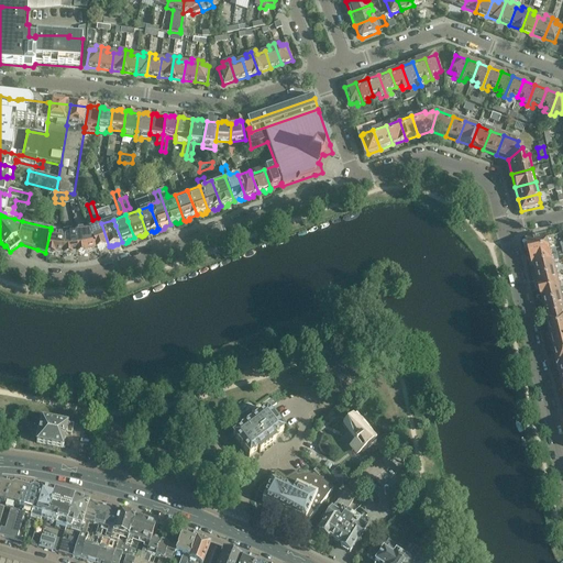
[(88,227),(89,228),(97,250),(98,250),(100,251),(103,250),(103,247),(109,246),(101,223),(100,222),(88,227)]
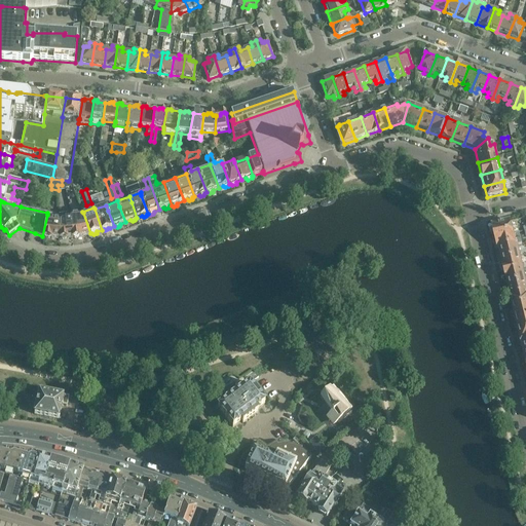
[(78,215),(71,216),(73,237),(74,237),(75,238),(78,237),(79,236),(80,236),(90,233),(83,213),(78,215)]
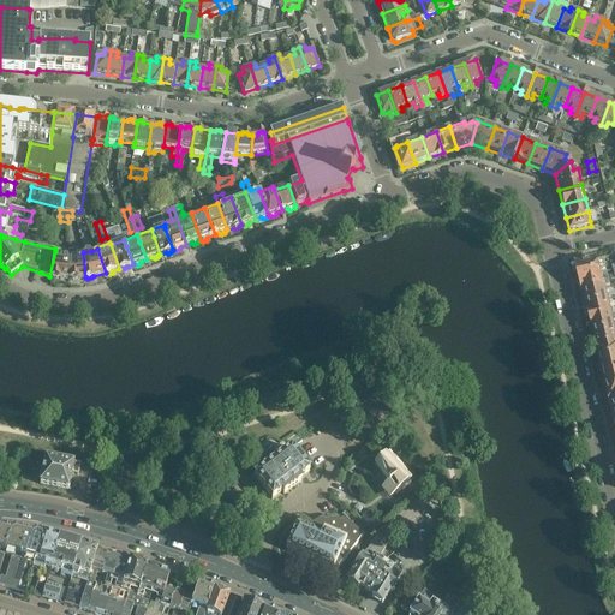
[(55,251),(49,276),(51,278),(53,278),(54,279),(58,279),(59,278),(70,279),(69,254),(55,251)]
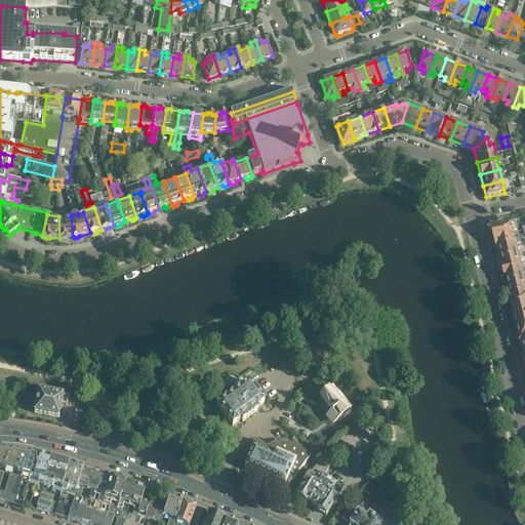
[(67,215),(58,216),(59,238),(62,238),(63,239),(66,239),(67,237),(69,237),(73,237),(71,215),(67,215)]
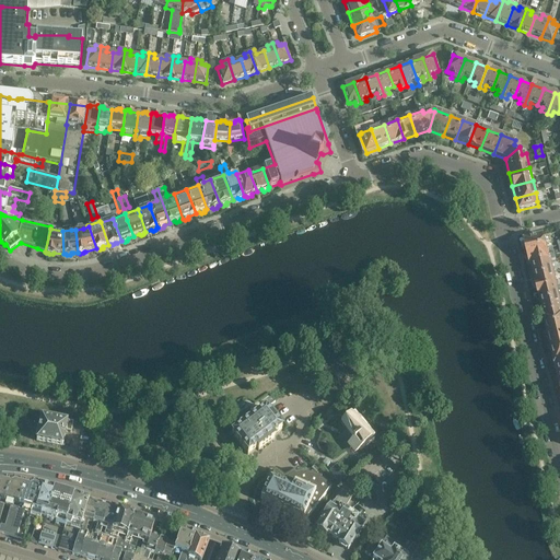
[(524,241),(527,254),(547,248),(545,237),(544,238),(544,236),(524,241)]
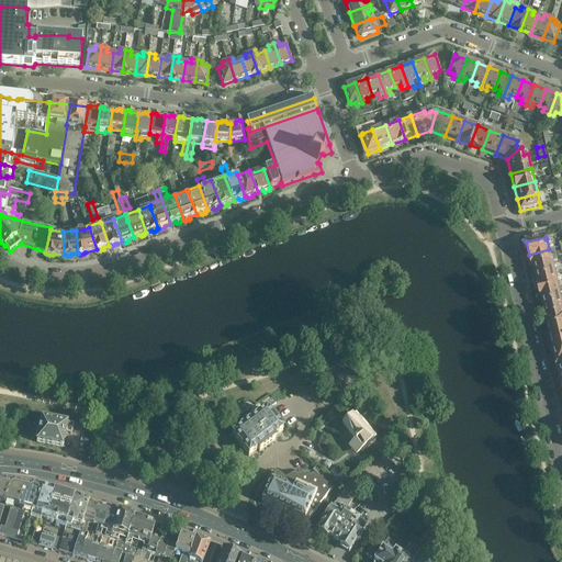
[(549,249),(529,255),(532,268),(534,268),(554,263),(553,262),(552,262),(549,249)]
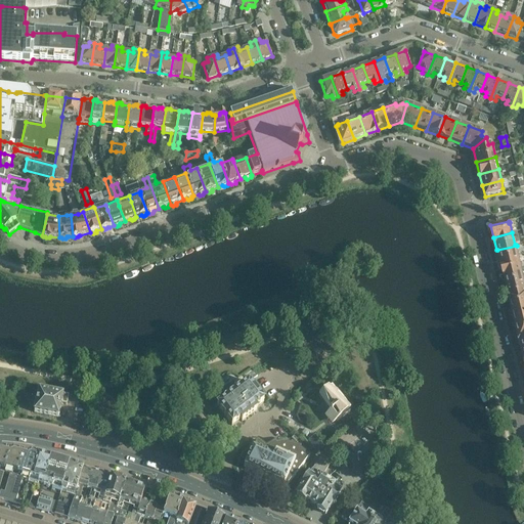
[(517,246),(497,250),(500,261),(519,257),(517,246)]
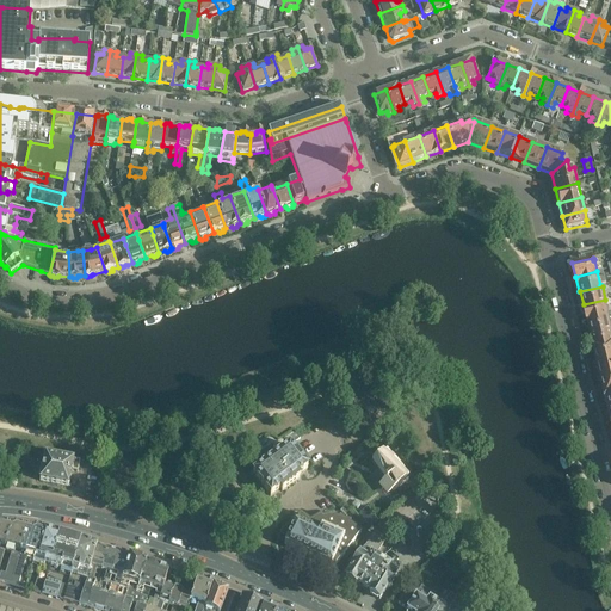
[(605,300),(584,304),(587,319),(609,314),(605,300)]
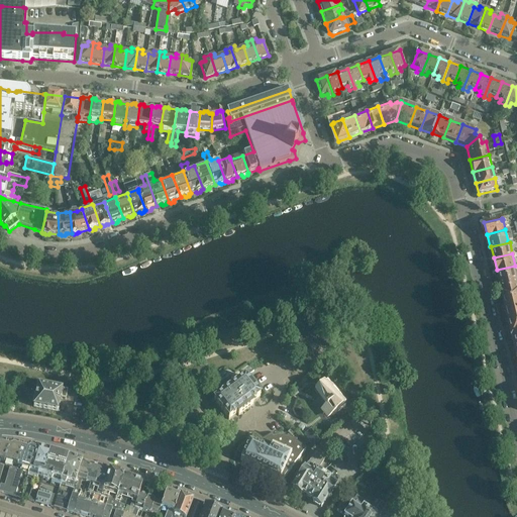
[(516,273),(515,266),(497,270),(500,282),(516,277),(516,273)]
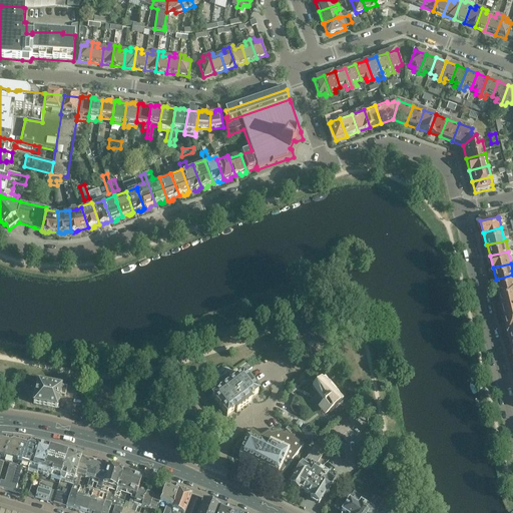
[(512,275),(496,280),(498,291),(512,287),(512,275)]
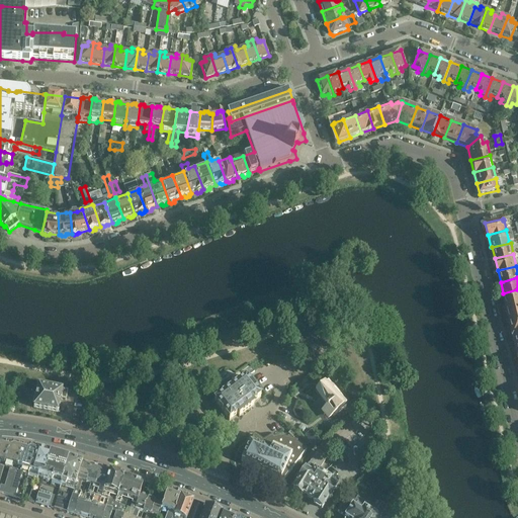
[(517,289),(503,293),(506,306),(517,303),(517,289)]
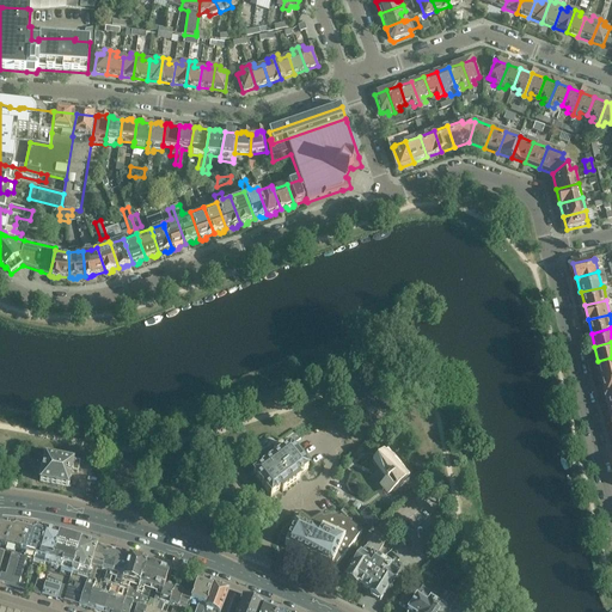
[(611,357),(598,361),(601,375),(611,373),(611,357)]
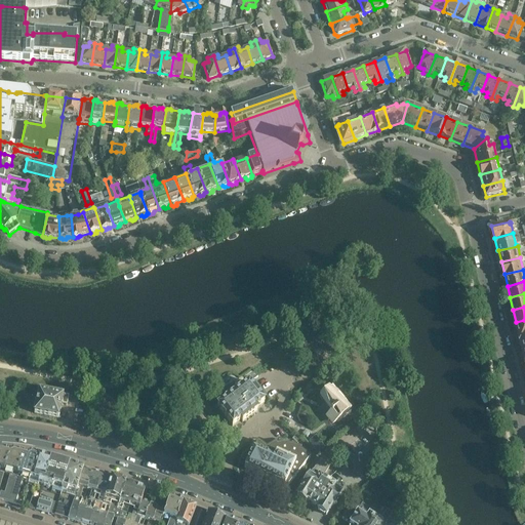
[(524,320),(516,322),(518,333),(524,331),(524,320)]
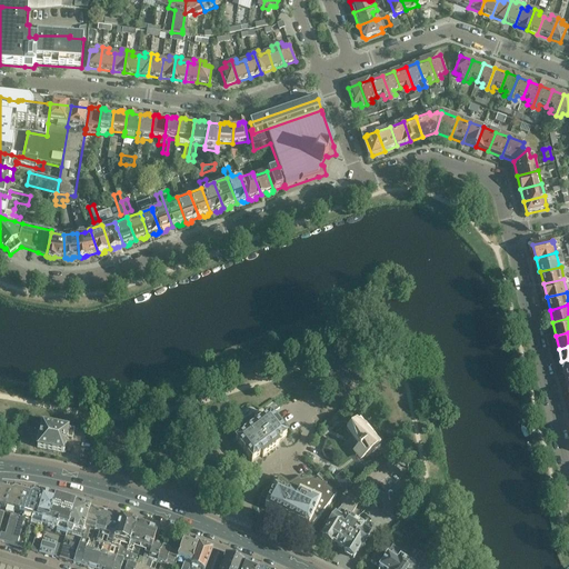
[(237,439),(236,440),(251,462),(261,456),(262,458),(279,447),(277,445),(286,437),(270,415),(275,411),(279,408),(276,402),(263,411),(266,413),(258,419),(253,413),(240,425),(243,429),(245,430),(246,430),(247,431),(245,432),(245,433),(237,439)]
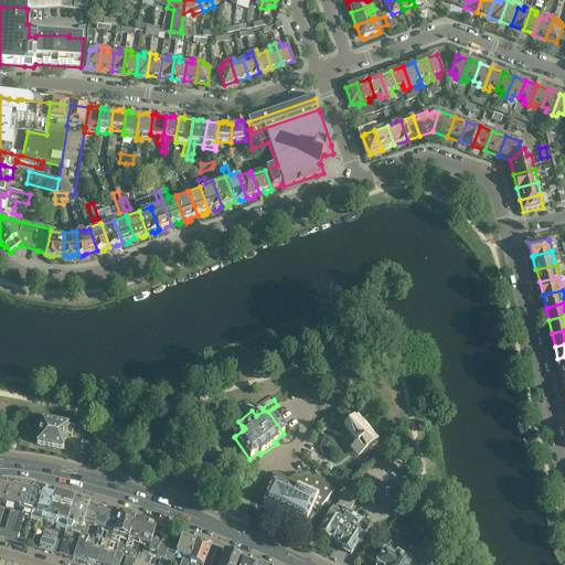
[(358,417),(349,424),(348,424),(350,426),(348,433),(344,439),(355,444),(356,444),(363,454),(377,444),(358,417)]
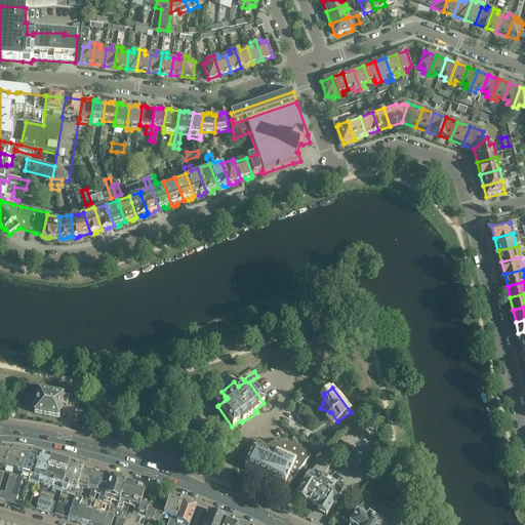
[(64,396),(39,392),(35,413),(58,418),(62,405),(68,406),(69,397),(64,396)]
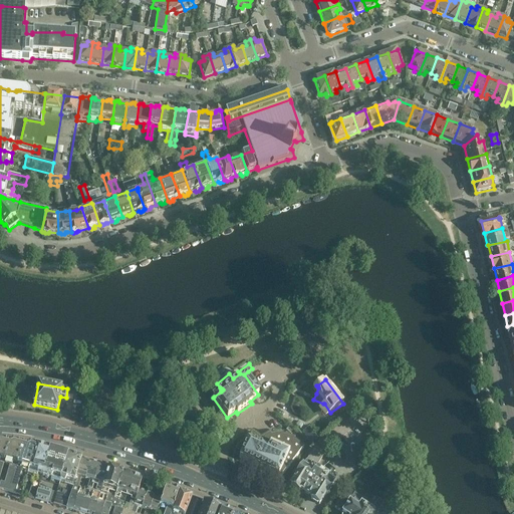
[(310,425),(300,433),(309,444),(318,437),(310,425)]
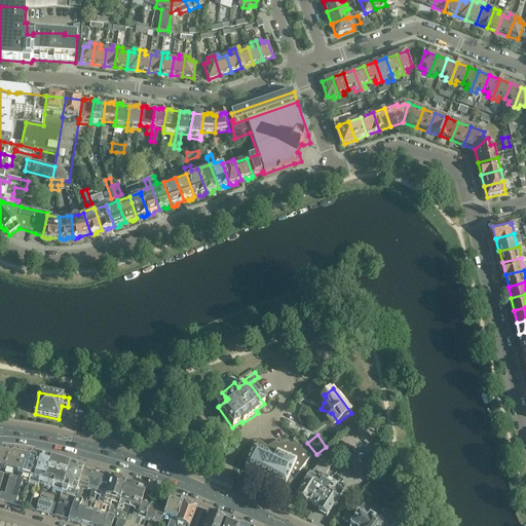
[(288,488),(310,459),(301,451),(301,450),(290,447),(290,444),(277,446),(276,444),(268,449),(268,451),(265,450),(265,448),(258,443),(254,451),(253,450),(245,470),(285,488),(286,487),(288,488)]
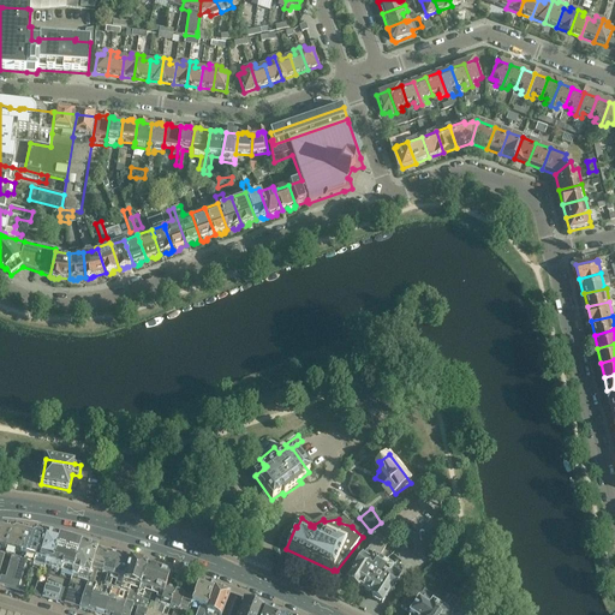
[(0,568),(5,555),(5,553),(12,529),(11,530),(0,525),(0,568)]
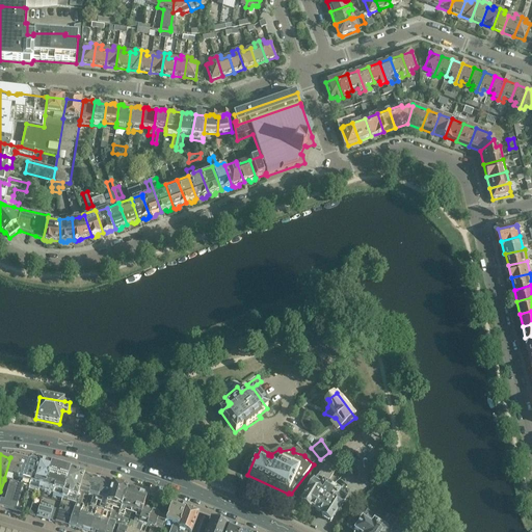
[(10,457),(4,478),(4,480),(10,481),(5,500),(2,499),(0,505),(0,506),(9,509),(11,502),(18,479),(24,459),(14,456),(10,457)]
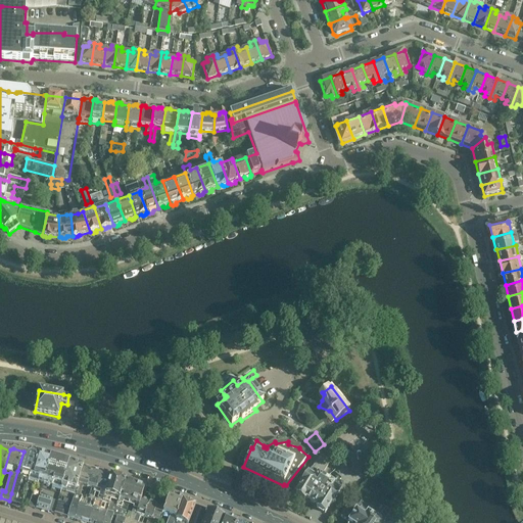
[(24,452),(17,471),(11,493),(17,495),(22,477),(29,479),(30,476),(30,475),(31,475),(37,455),(36,455),(36,454),(34,453),(30,453),(28,453),(24,452)]
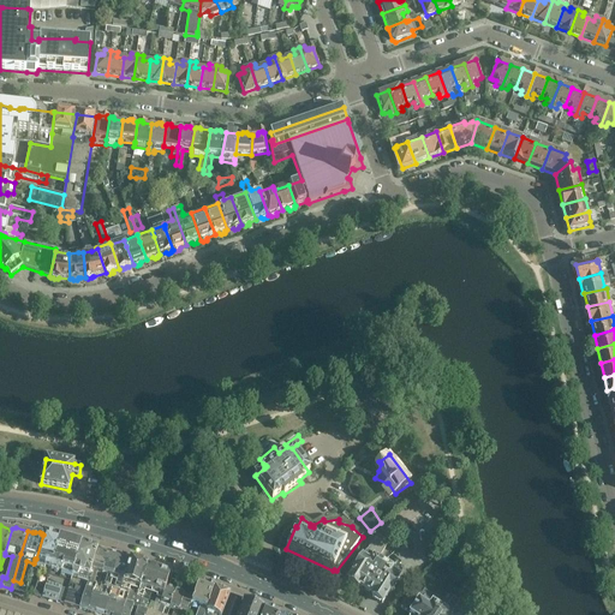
[(35,559),(35,560),(46,562),(45,567),(51,568),(52,565),(59,538),(58,538),(59,537),(42,533),(42,535),(43,535),(36,559),(35,559)]
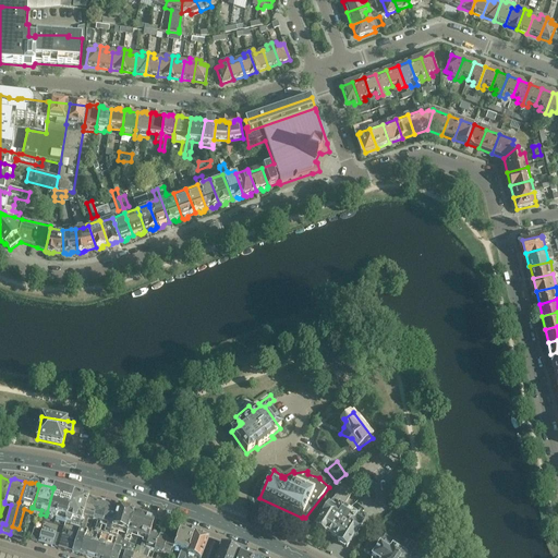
[(47,512),(46,516),(46,517),(56,519),(56,521),(64,523),(67,518),(74,495),(53,488),(47,512)]
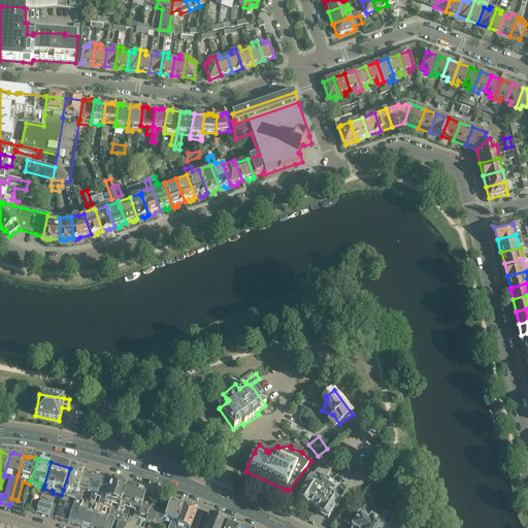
[(322,462),(312,479),(299,499),(308,505),(309,504),(315,507),(330,484),(329,484),(337,469),(326,462),(322,462)]
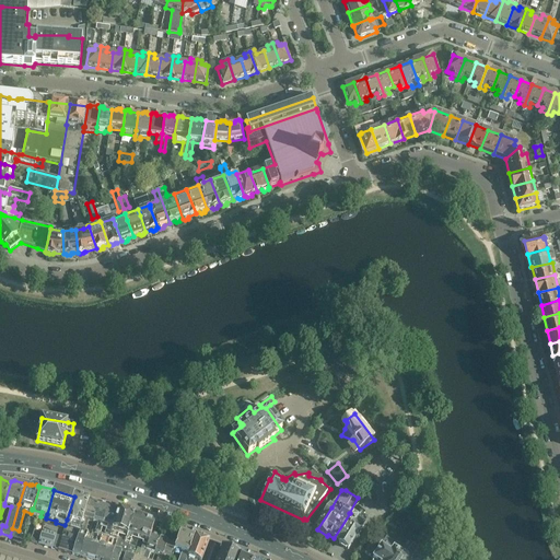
[(74,497),(67,520),(65,525),(79,529),(80,524),(82,524),(83,520),(89,501),(90,501),(90,500),(76,496),(76,497),(74,497)]
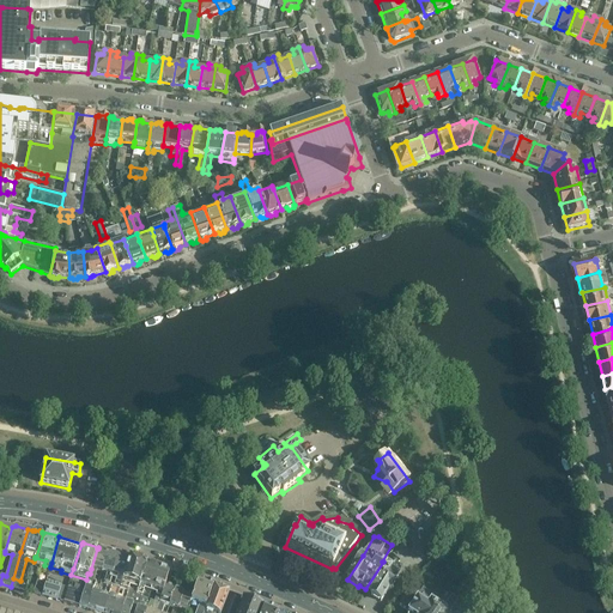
[(91,569),(90,574),(87,580),(93,581),(97,570),(102,571),(108,551),(98,547),(98,548),(97,548),(91,569)]
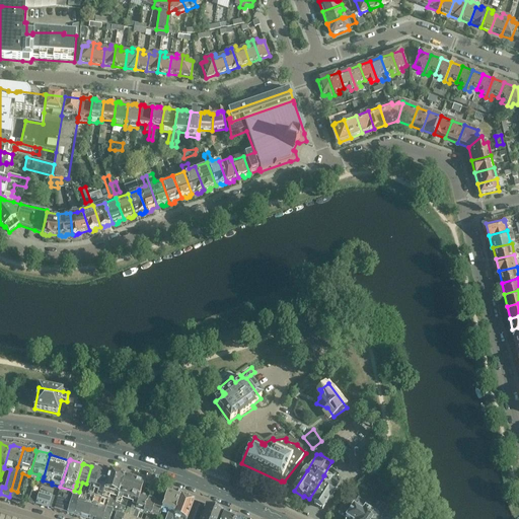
[(91,466),(86,484),(91,486),(88,495),(92,496),(93,494),(94,490),(95,487),(100,469),(91,466)]
